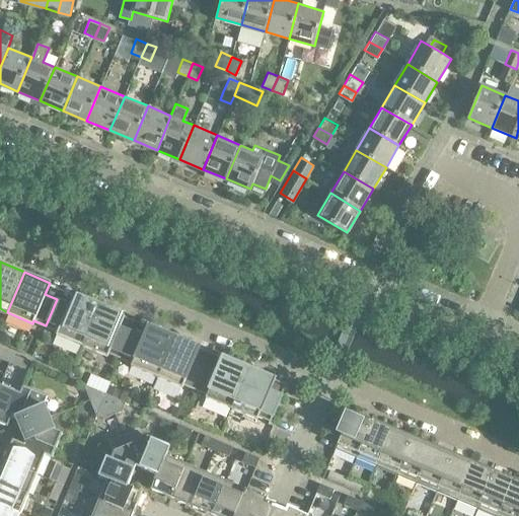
[(98,303),(73,292),(68,304),(57,299),(46,325),(57,330),(56,333),(81,344),(98,303)]
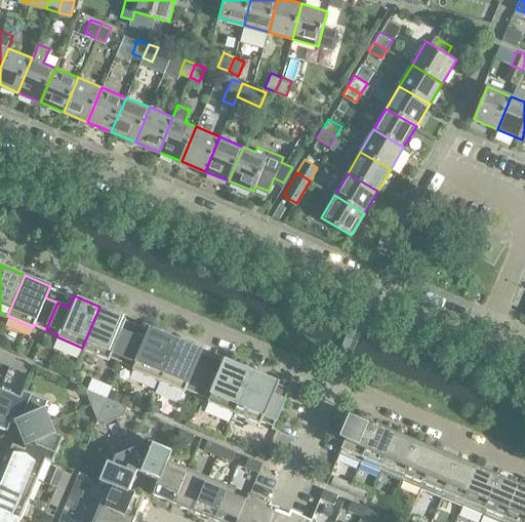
[(126,318),(99,307),(82,348),(109,359),(110,356),(121,361),(132,334),(121,329),(126,318)]
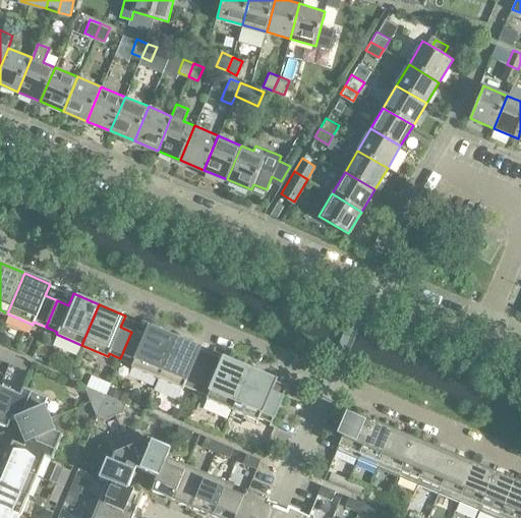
[(131,365),(157,377),(174,336),(149,325),(143,337),(131,332),(120,358),(132,363),(131,365)]
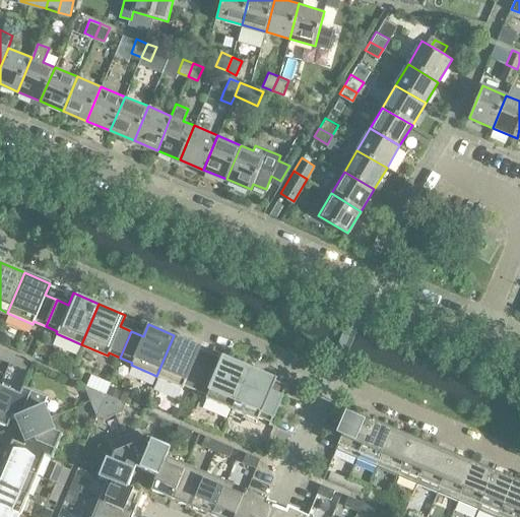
[(156,376),(183,387),(184,384),(195,389),(206,363),(195,358),(199,346),(174,335),(156,376)]
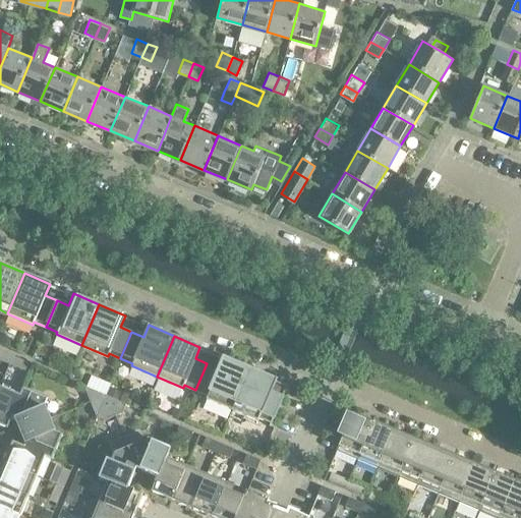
[(0,357),(10,361),(13,353),(0,348),(0,357)]
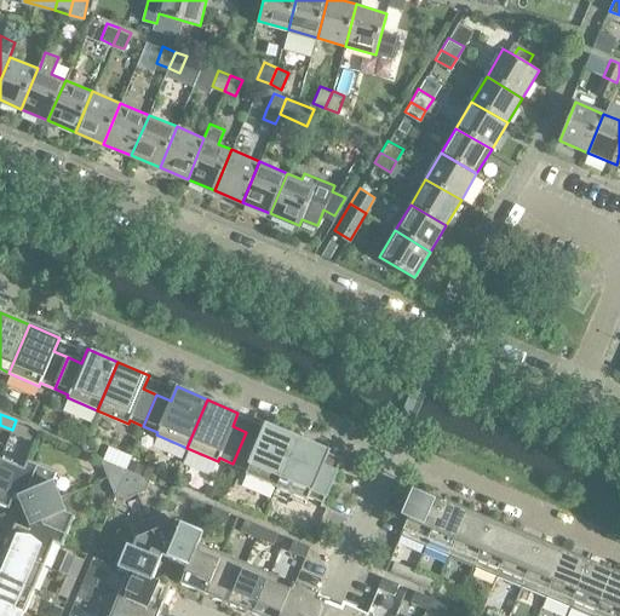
[(16,420),(12,430),(30,438),(34,429),(16,420)]
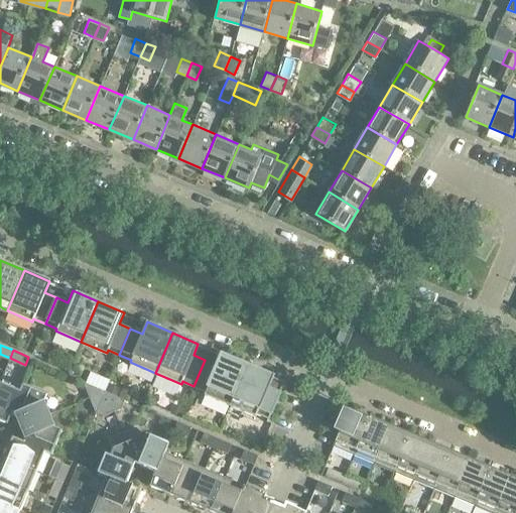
[(206,391),(205,393),(230,404),(247,364),(221,354),(217,365),(205,360),(194,386),(206,391)]
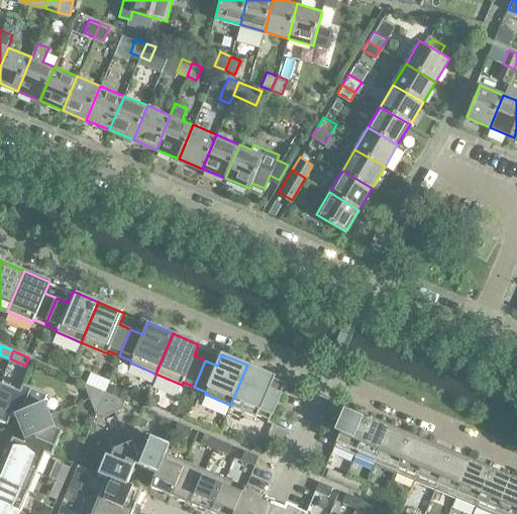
[(273,376),(247,365),(230,405),(256,416),(257,413),(270,418),(281,392),(269,387),(273,376)]
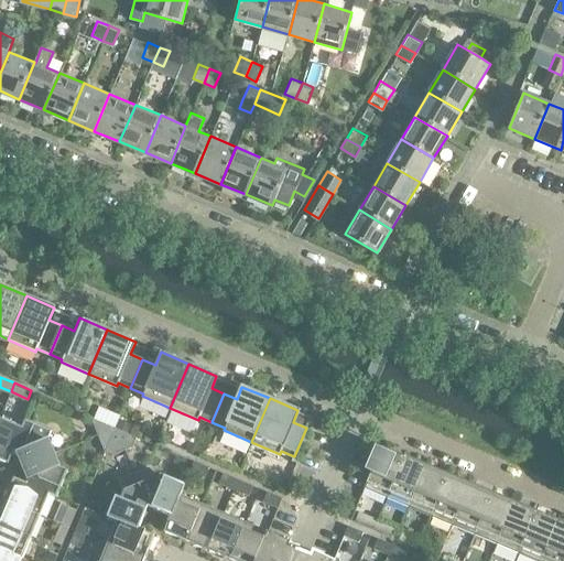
[(0,416),(0,457),(8,461),(13,449),(12,449),(22,425),(21,424),(0,416)]
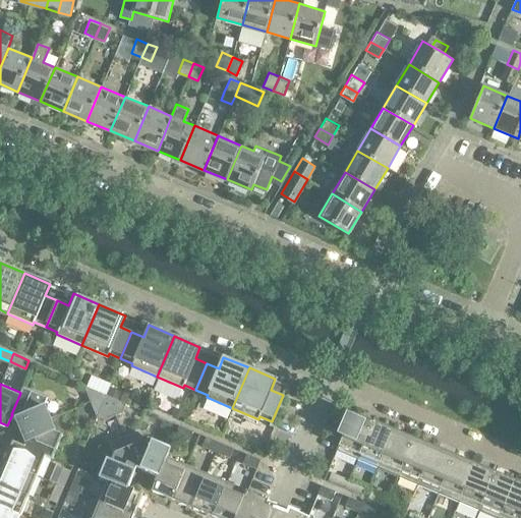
[(90,399),(106,393),(83,384),(90,399)]
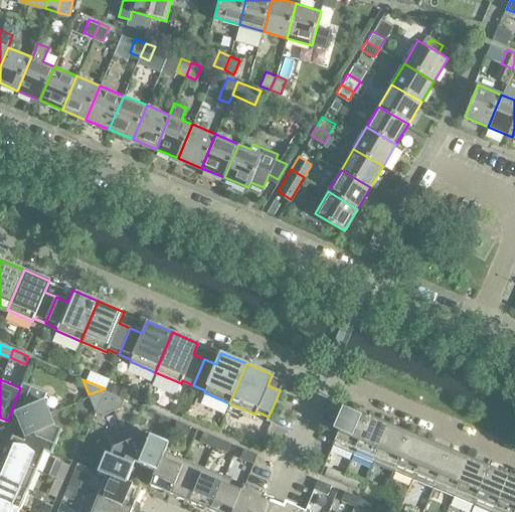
[(11,409),(12,409),(16,411),(21,422),(48,411),(43,399),(47,391),(22,380),(19,387),(20,388),(11,409)]
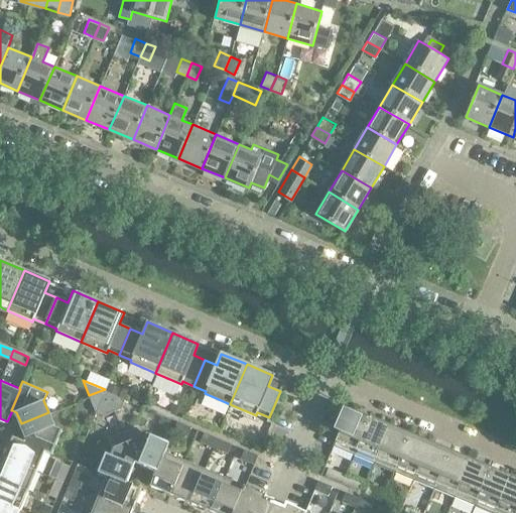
[(96,411),(105,389),(89,395),(96,411)]
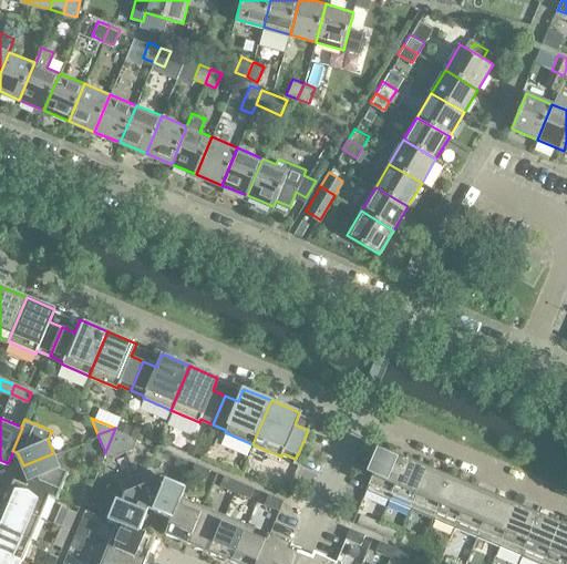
[(113,455),(125,450),(116,428),(115,428),(105,452),(113,455)]
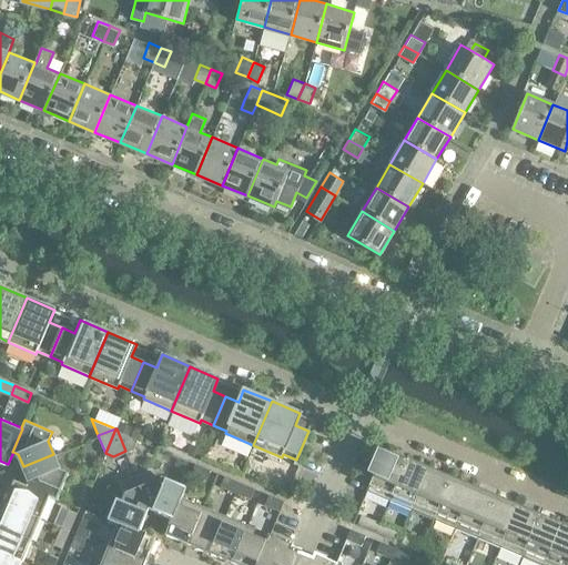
[(138,437),(117,429),(125,451),(133,447),(138,437)]
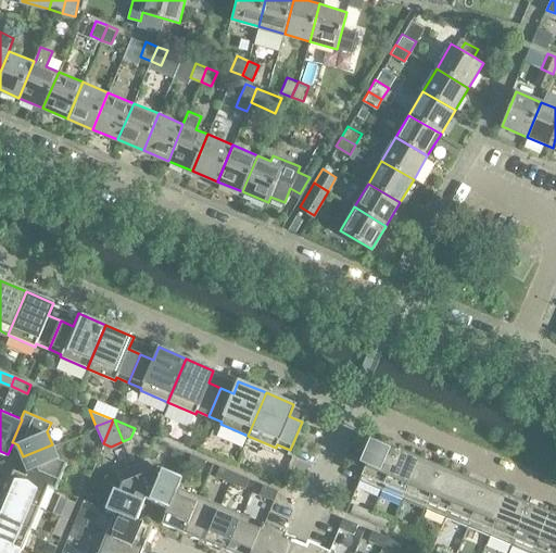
[(358,478),(381,488),(397,448),(376,439),(358,478)]
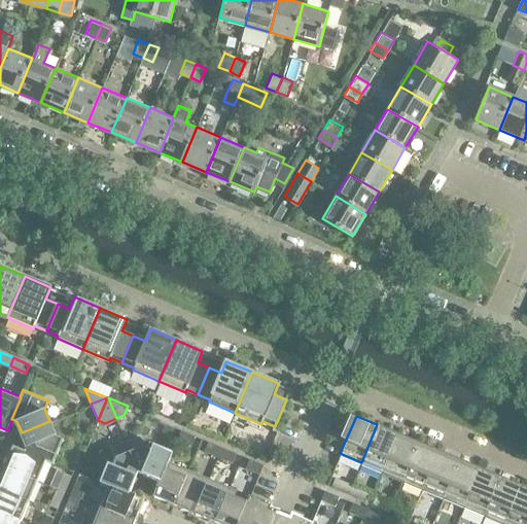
[(49,421),(22,432),(26,445),(25,449),(24,449),(46,458),(45,459),(53,462),(64,438),(55,433),(49,421)]
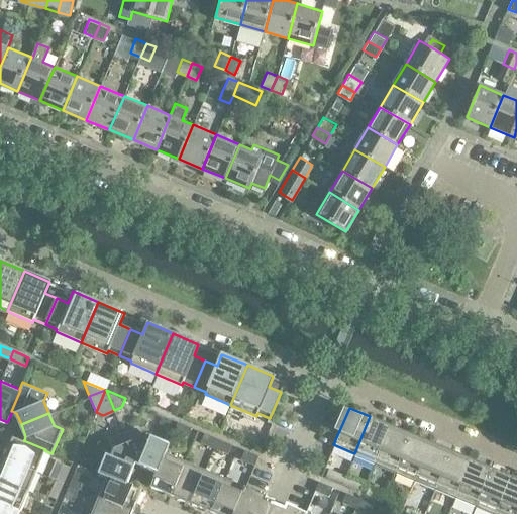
[(354,453),(375,461),(390,425),(370,416),(354,453)]
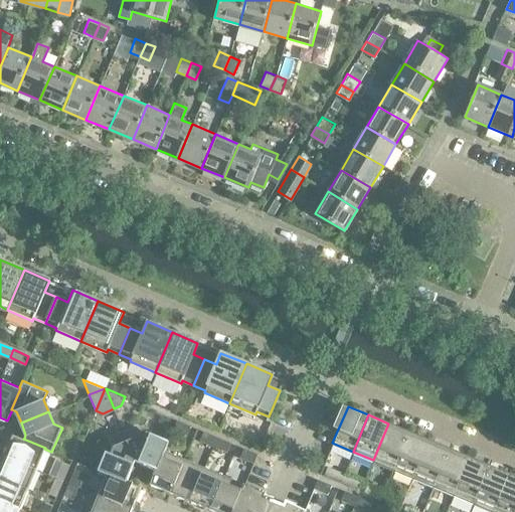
[(191,424),(177,418),(173,428),(187,434),(191,424)]
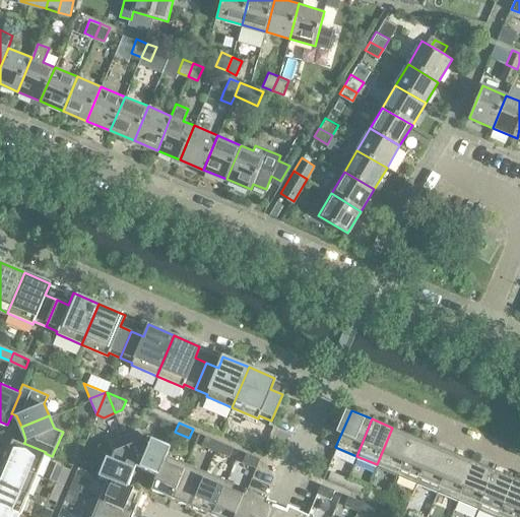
[(136,464),(156,473),(157,473),(166,454),(167,454),(170,445),(151,438),(149,442),(142,439),(138,428),(124,434),(136,464)]
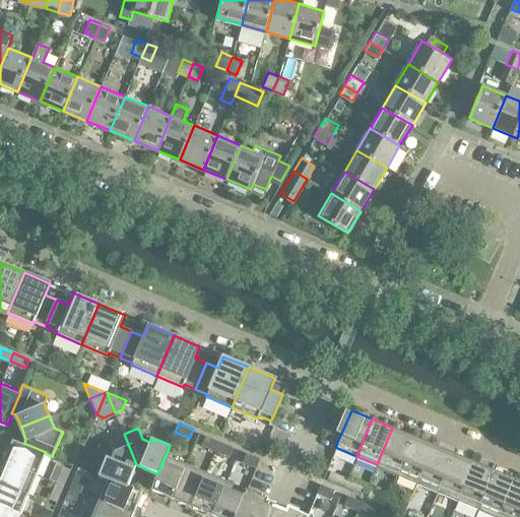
[(392,428),(377,464),(397,473),(412,436),(392,428)]
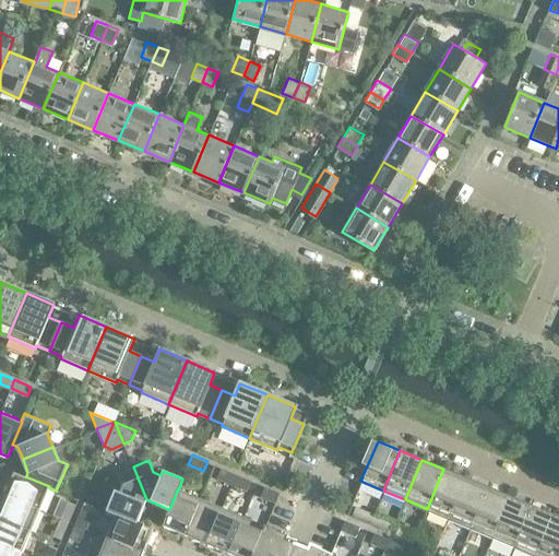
[(106,510),(116,515),(116,513),(137,522),(137,521),(146,499),(133,466),(117,473),(122,484),(119,492),(115,491),(106,510)]
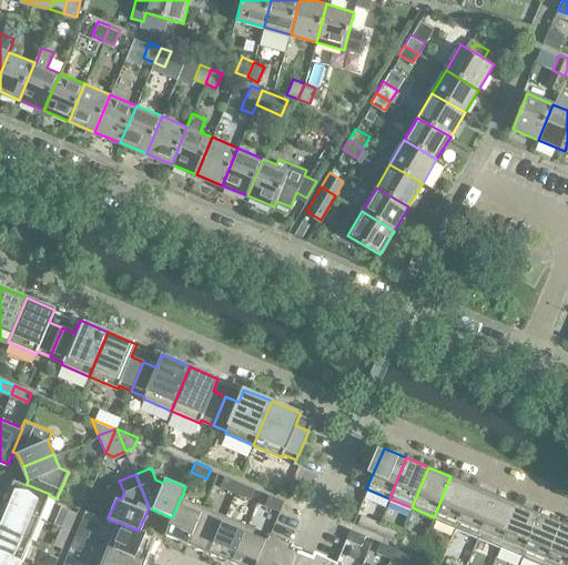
[(221,485),(235,491),(240,481),(225,474),(221,485)]
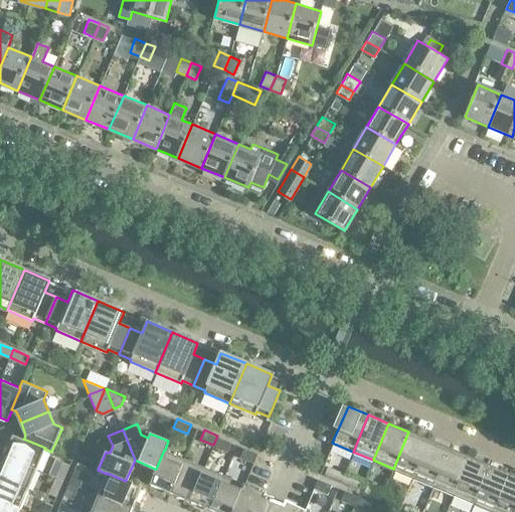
[(408,432),(393,469),(413,477),(428,441),(408,432)]
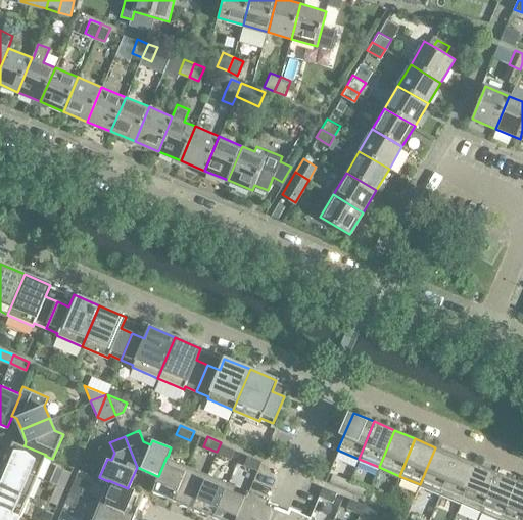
[(37,475),(45,456),(46,455),(24,445),(25,445),(12,440),(4,462),(37,475)]
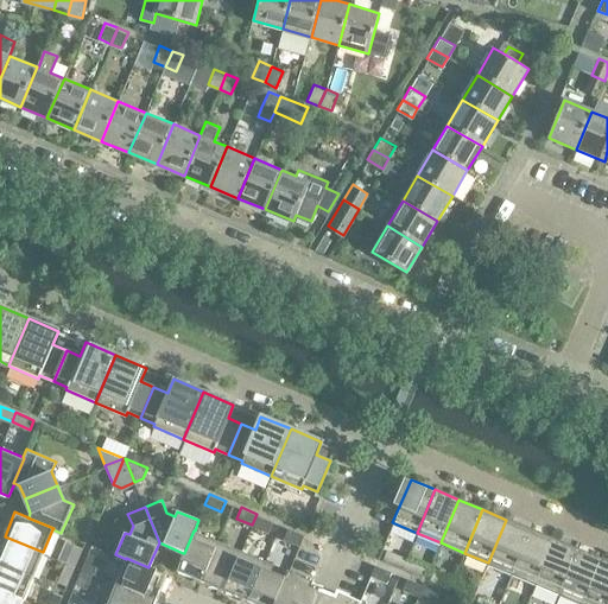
[(273,521),(257,514),(252,525),(268,532),(273,521)]
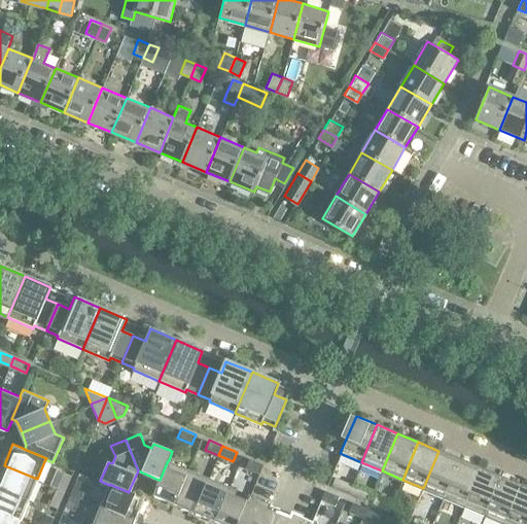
[(438,451),(423,488),(444,496),(459,459),(438,451)]
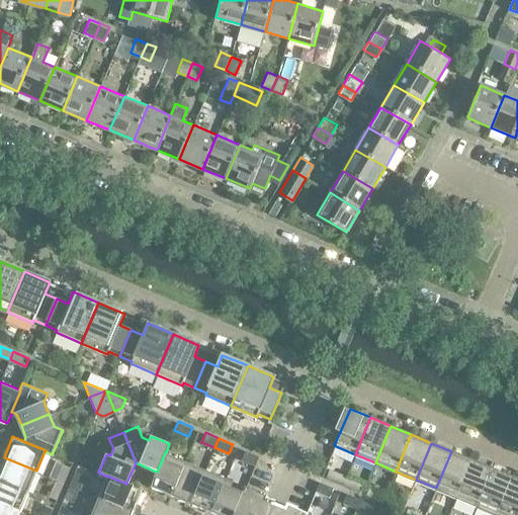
[(242,458),(255,464),(259,455),(245,449),(242,458)]
